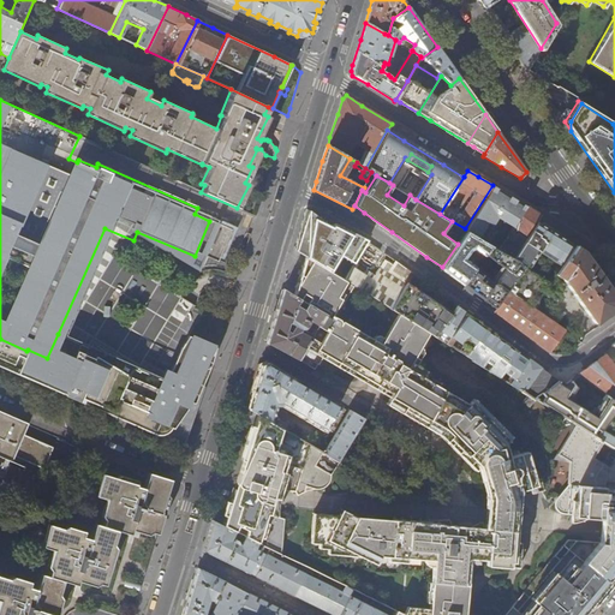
[(514,226),(527,207),(517,199),(501,191),(493,185),(465,228),(467,231),(482,239),(496,215),(514,226)]
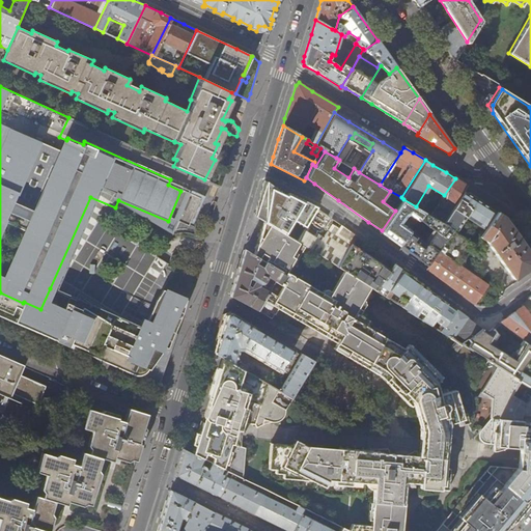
[(443,222),(454,203),(463,191),(467,186),(458,180),(455,178),(444,195),(443,196),(448,200),(443,210),(438,205),(431,216),(443,222)]
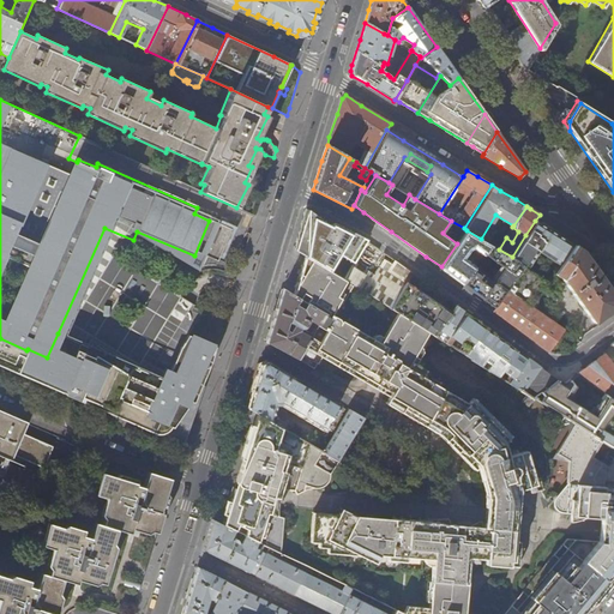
[(350,232),(333,223),(330,227),(307,210),(299,235),(294,250),(305,256),(324,266),(324,265),(344,278),(351,266),(367,241),(367,240),(350,232)]
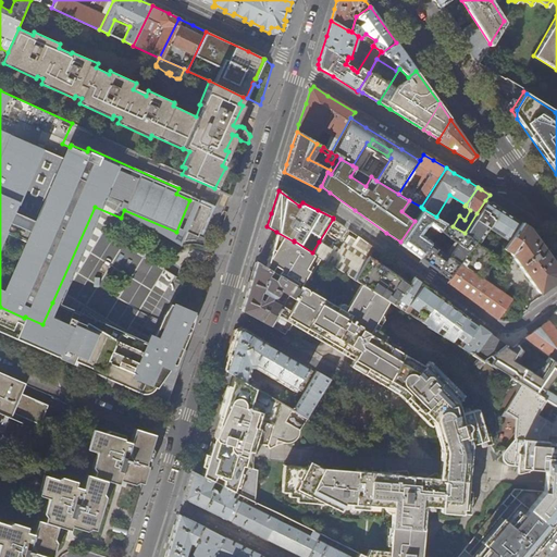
[(502,248),(519,221),(497,208),(485,200),(477,213),(465,233),(477,240),(498,254),(502,248)]
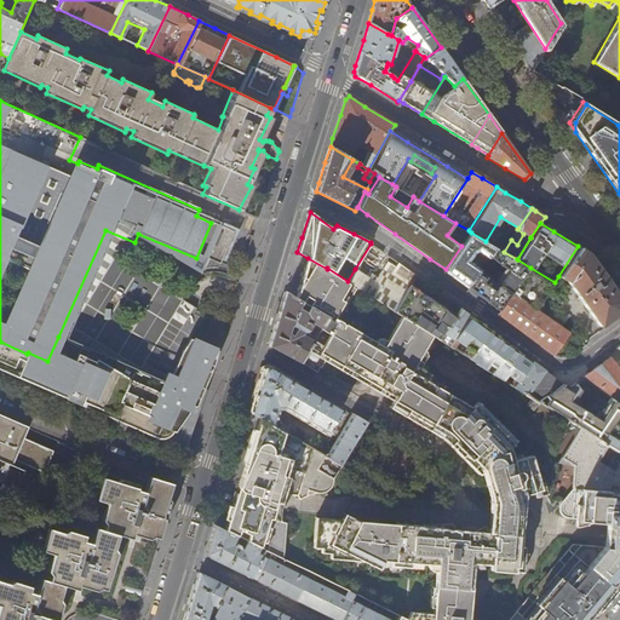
[(486,241),(471,233),(461,246),(446,269),(445,271),(455,279),(466,287),(481,268),(469,259),(475,251),(478,248),(489,257),(495,247),(486,241)]
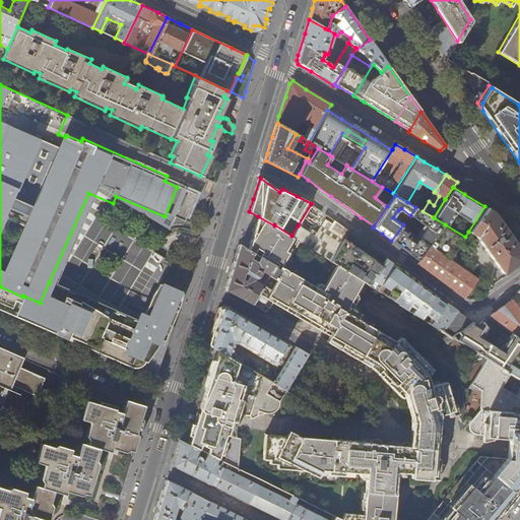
[(519,251),(492,211),(484,206),(468,232),(476,237),(503,274),(519,261),(519,251)]
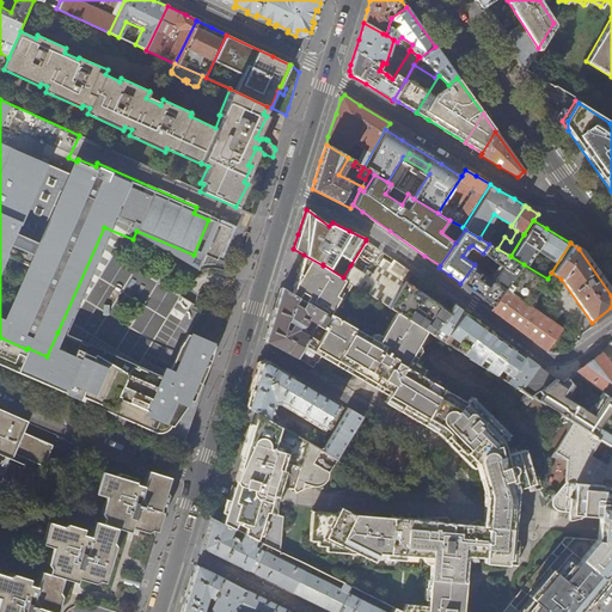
[(494,307),(524,264),(510,256),(497,249),(489,244),(483,254),(481,256),(501,269),(479,297),(494,307)]
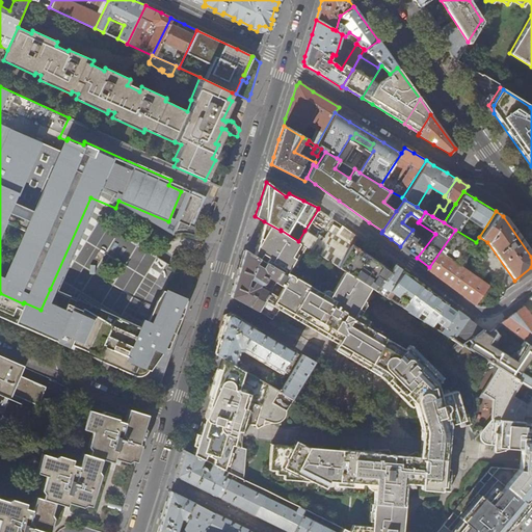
[(420,220),(410,213),(407,215),(402,222),(413,230),(418,222),(420,220)]
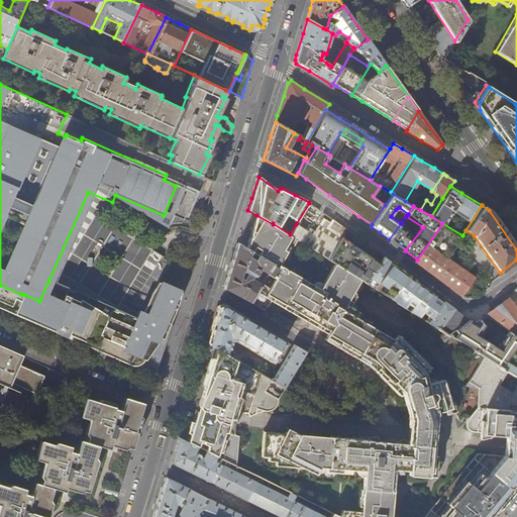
[(437,413),(448,409),(451,408),(443,380),(428,385),(424,372),(429,367),(399,335),(394,340),(355,317),(358,312),(346,304),(360,279),(335,263),(320,288),(280,265),(287,251),(289,252),(298,239),(290,234),(273,223),(273,224),(256,215),(251,235),(246,248),(252,251),(259,255),(274,265),(269,274),(262,284),(254,296),(268,303),(272,297),(330,330),(327,335),(371,360),(377,368),(392,383),(393,382),(402,392),(409,415),(409,419),(406,419),(406,427),(409,427),(408,434),(408,444),(299,434),(287,429),(285,433),(263,431),(261,455),(268,456),(268,460),(291,461),(316,474),(320,467),(365,471),(360,511),(360,512),(341,510),(338,516),(331,513),(329,516),(438,516),(430,510),(423,516),(390,516),(395,470),(431,473),(435,438),(437,413)]
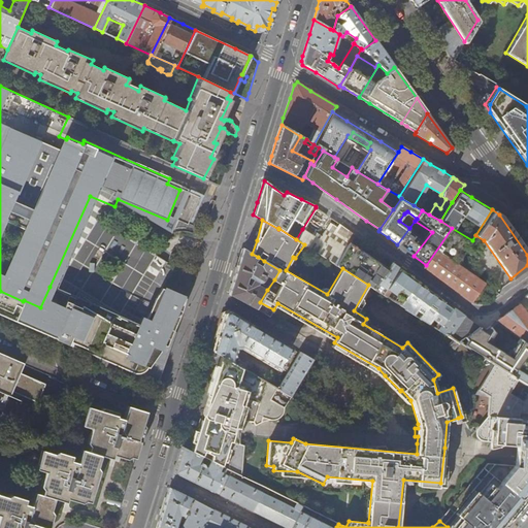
[(334,263),(349,242),(352,236),(336,226),(325,243),(302,229),(296,239),(304,244),(334,263)]
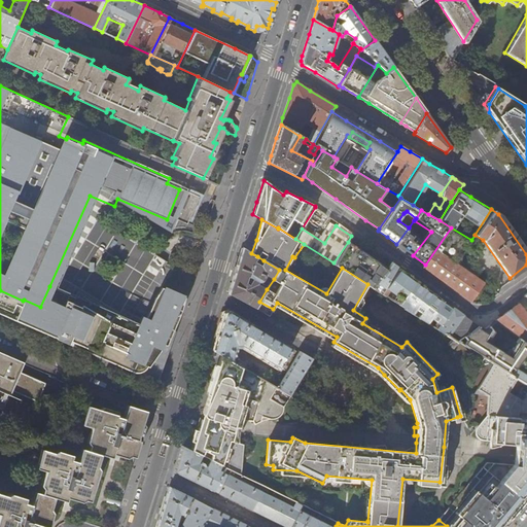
[(456,264),(471,240),(451,227),(425,265),(423,267),(447,284),(470,302),(485,303),(498,293),(456,264)]
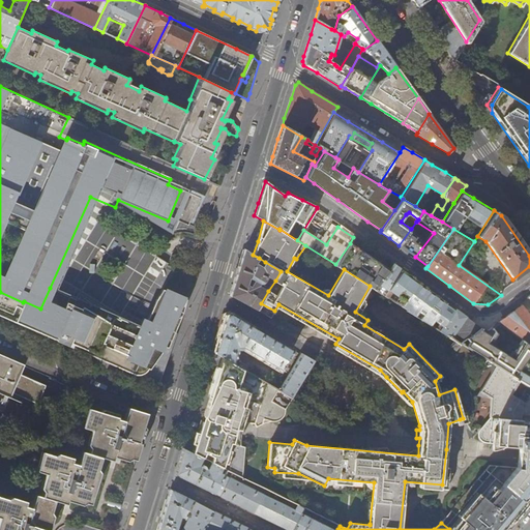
[(388,290),(403,270),(393,263),(389,269),(372,258),(350,243),(335,264),(344,269),(370,286),(375,289),(379,283),(388,290)]
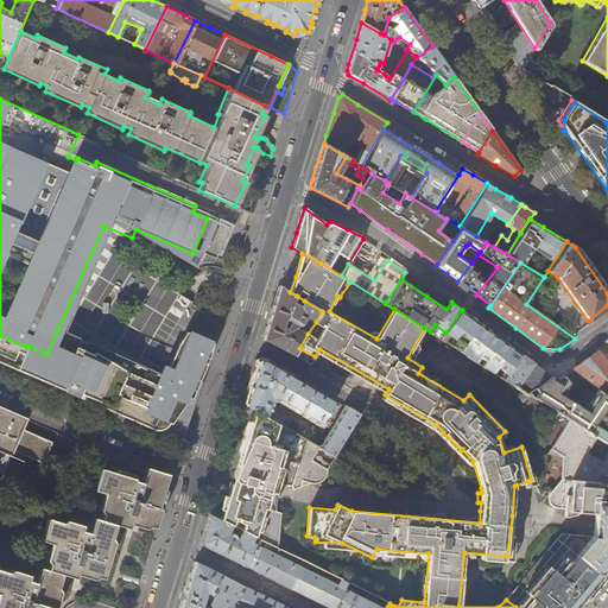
[(316,322),(322,311),(304,301),(301,305),(293,301),(297,296),(290,292),(280,286),(264,340),(295,355),(299,348),(308,334),(297,327),(296,325),(297,325),(298,324),(299,325),(303,324),(305,327),(309,321),(309,318),(316,322)]
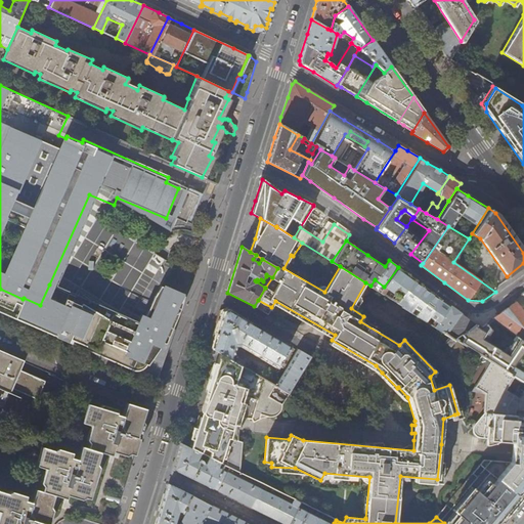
[(435,295),(409,275),(398,267),(384,287),(380,292),(384,294),(387,289),(400,298),(397,302),(403,306),(403,307),(425,320),(429,316),(435,320),(432,324),(435,326),(450,306),(435,295)]
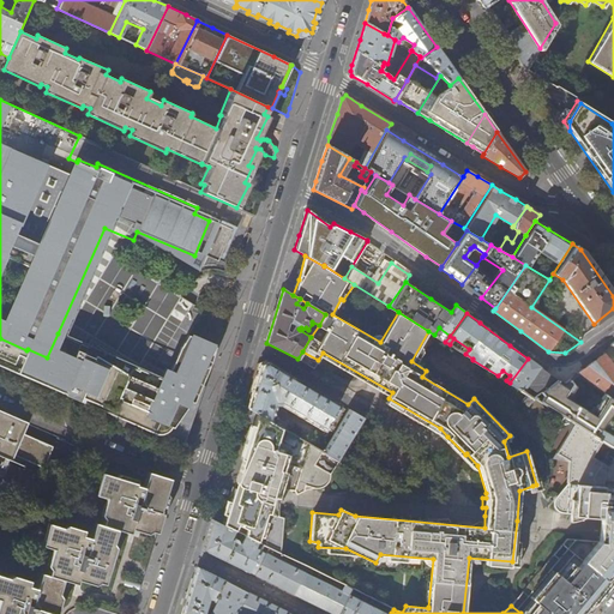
[(209,367),(215,347),(187,335),(181,344),(169,371),(164,369),(161,379),(148,373),(142,371),(132,365),(116,355),(90,339),(85,345),(58,333),(47,357),(28,349),(26,350),(0,338),(0,365),(40,383),(82,401),(119,417),(162,437),(176,443),(180,443),(182,443),(184,439),(202,390),(197,387),(202,377),(205,368),(209,367)]
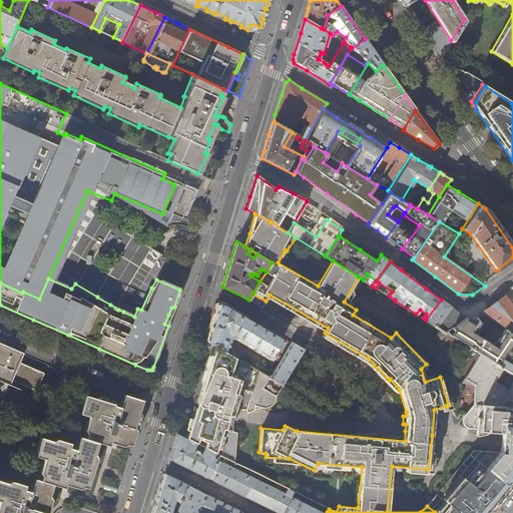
[(266,301),(252,294),(248,300),(262,308),(266,301)]
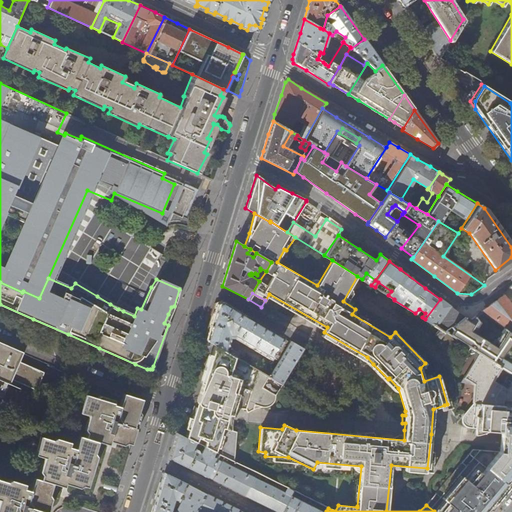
[(511,305),(504,295),(492,304),(482,310),(505,328),(511,332),(511,305)]
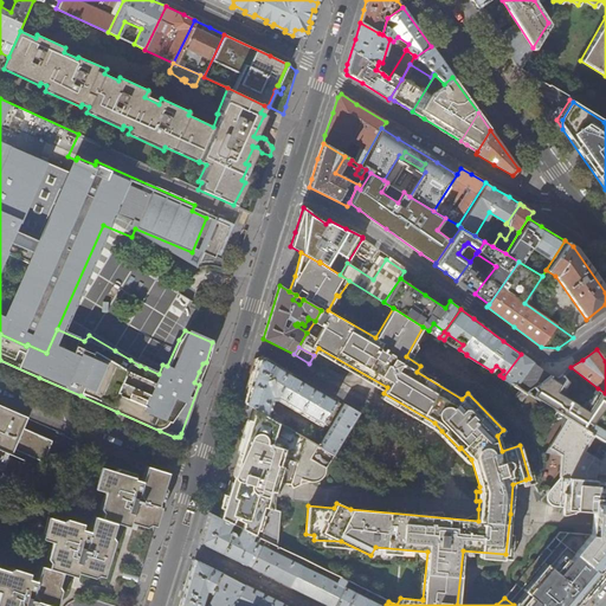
[(533,386),(549,374),(534,363),(521,354),(503,378),(520,387),(521,385),(526,387),(527,387),(529,389),(533,386)]
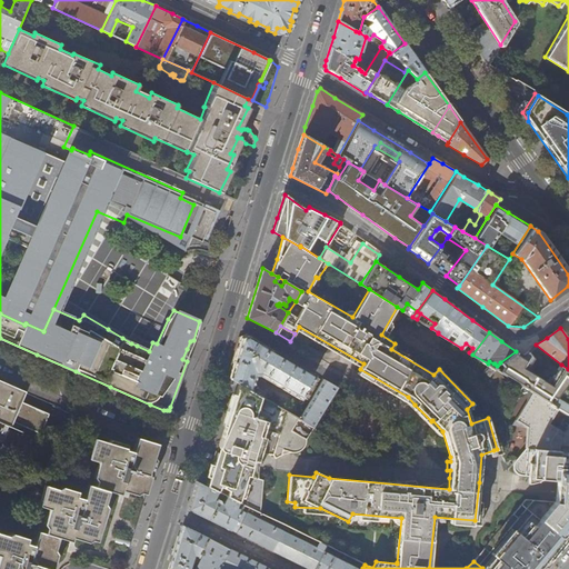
[(315,376),(247,336),(240,338),(228,377),(238,382),(251,390),(256,375),(259,375),(300,399),(315,376)]
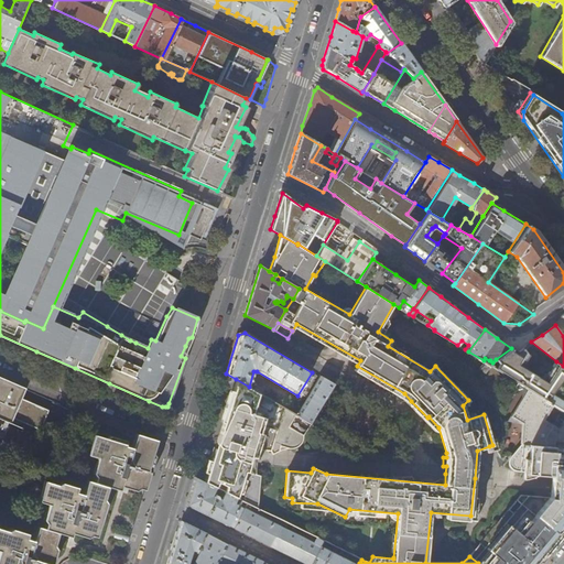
[(518,351),(511,348),(496,359),(499,364),(496,368),(530,389),(545,398),(548,393),(552,397),(553,394),(563,378),(563,366),(556,361),(543,380),(528,371),(521,368),(529,355),(523,348),(518,351)]
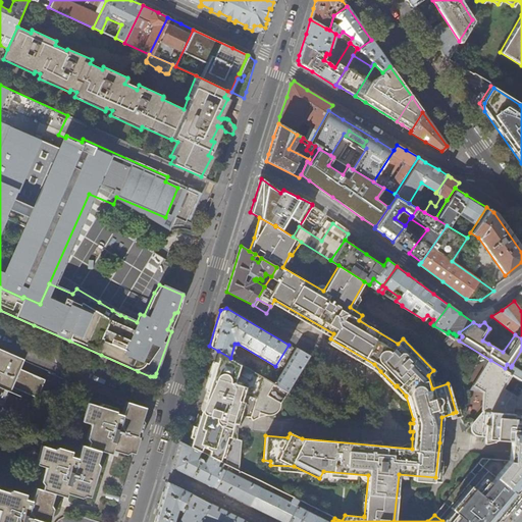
[(22,359),(0,349),(0,405),(1,406),(10,386),(36,398),(44,379),(18,368),(22,359)]
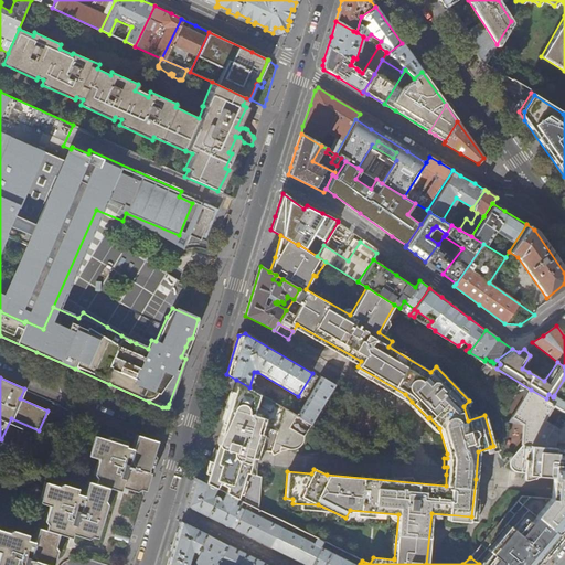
[(310,424),(334,385),(320,377),(297,416),(310,424)]
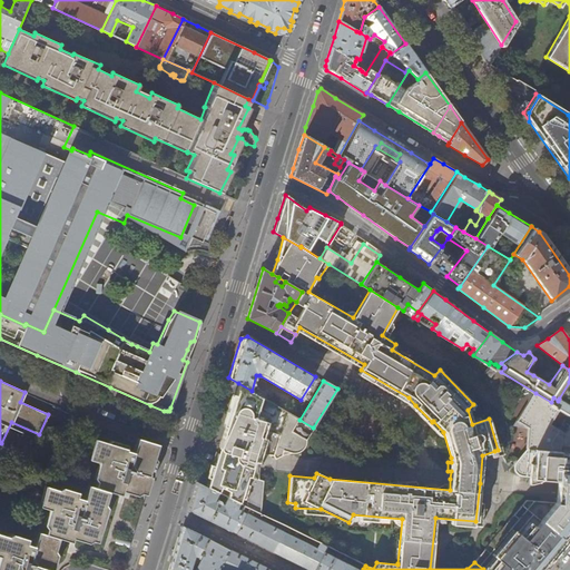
[(306,439),(292,431),(298,419),(252,391),(238,383),(235,395),(229,412),(225,426),(218,452),(214,463),(213,465),(209,479),(207,487),(219,493),(228,498),(244,505),(261,513),(263,480),(252,477),(256,463),(259,453),(274,454),(275,459),(284,454),(286,453),(291,453),(297,452),(300,452),(302,451),(304,449),(305,446),(306,443),(306,439)]
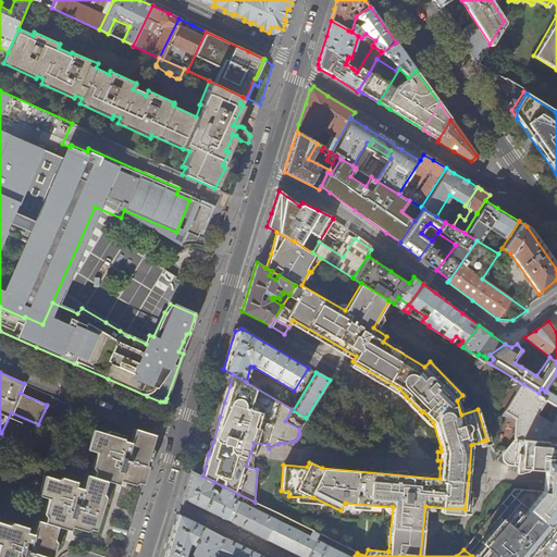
[(516,490),(463,549),(472,556),(527,556),(534,548),(556,521),(556,405),(542,396),(542,395),(539,393),(523,384),(506,412),(518,419),(516,440),(504,450),(503,453),(502,457),(503,461),(504,463),(507,466),(546,470),(545,481),(544,493),(516,490)]
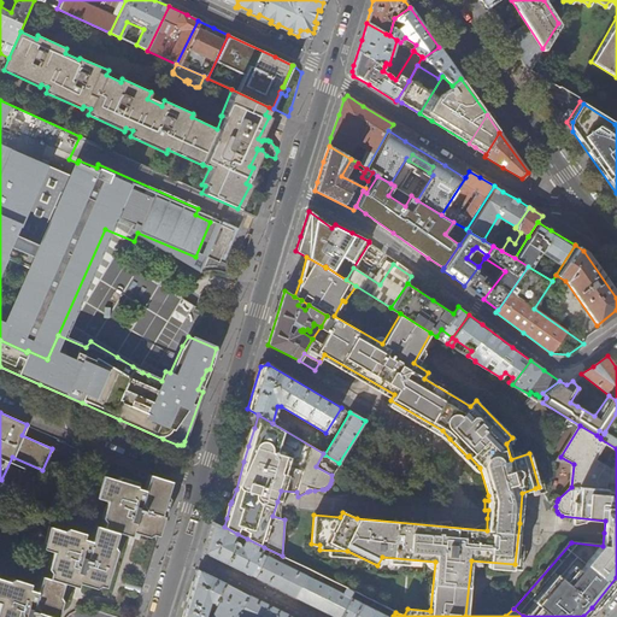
[(248,446),(254,428),(251,427),(240,460),(244,462),(248,446)]
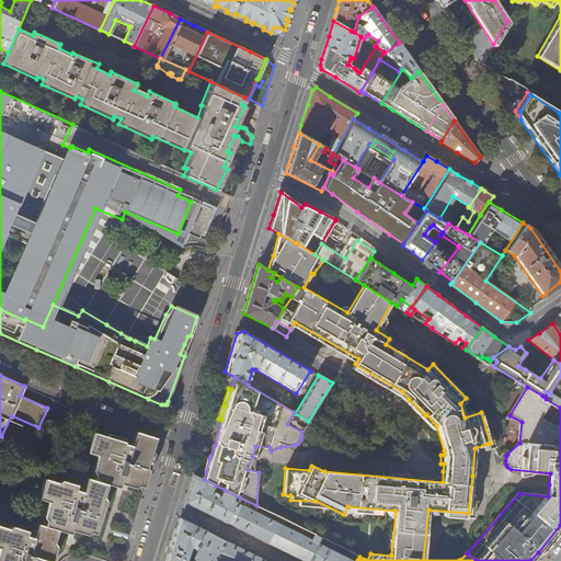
[(560,399),(550,392),(549,395),(546,398),(546,399),(560,408),(560,399)]
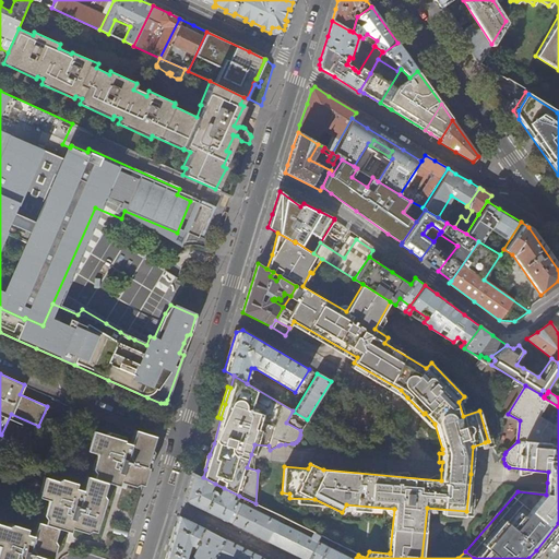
[(47,558),(57,527),(69,531),(71,524),(94,531),(99,513),(96,512),(105,482),(118,485),(119,478),(143,485),(149,467),(145,466),(154,436),(134,429),(130,443),(122,441),(122,439),(92,430),(85,450),(98,454),(92,477),(85,475),(81,489),(73,487),(74,485),(43,476),(37,496),(50,500),(43,523),(36,521),(32,535),(24,533),(25,531),(0,523),(0,545),(1,546),(0,548),(0,558),(50,558),(47,558)]
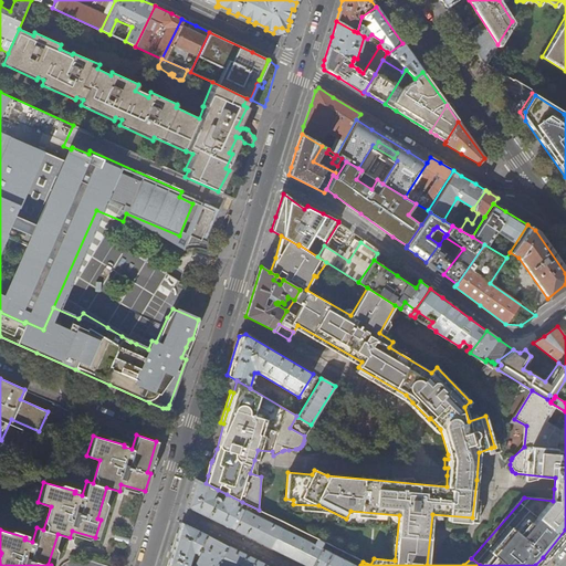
[(321,548),(240,507),(242,502),(227,494),(223,502),(221,502),(221,499),(220,498),(219,496),(217,496),(216,498),(215,499),(213,498),(218,490),(206,483),(195,479),(190,495),(187,506),(209,517),(254,540),(290,557),(306,565),(360,565),(363,562),(354,557),(350,563),(331,553),(334,547),(324,542),(321,548)]
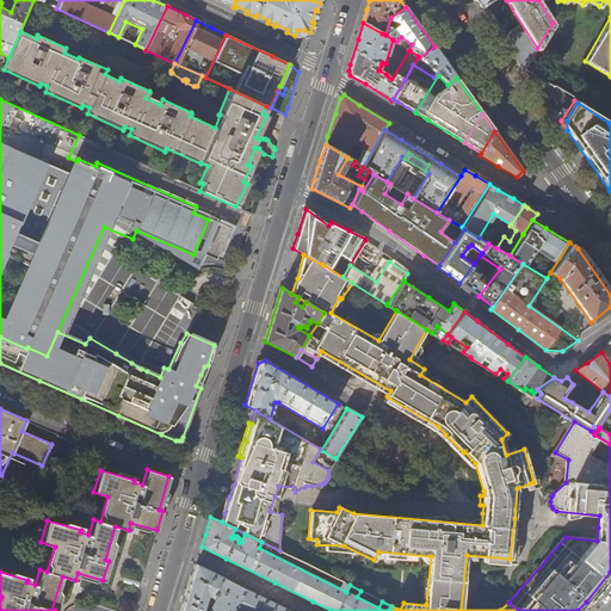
[(236,610),(291,610),(265,598),(233,582),(196,563),(186,597),(180,610),(235,610),(236,610)]
